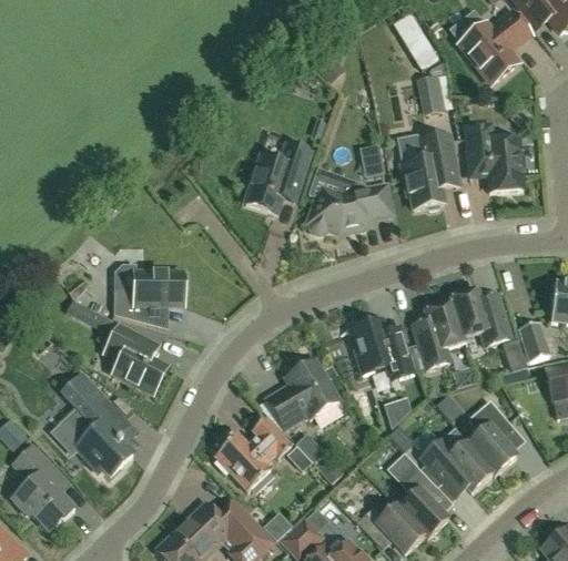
[(514,0),(535,27),(547,17),(558,31),(561,28),(567,28),(567,0),(514,0)]
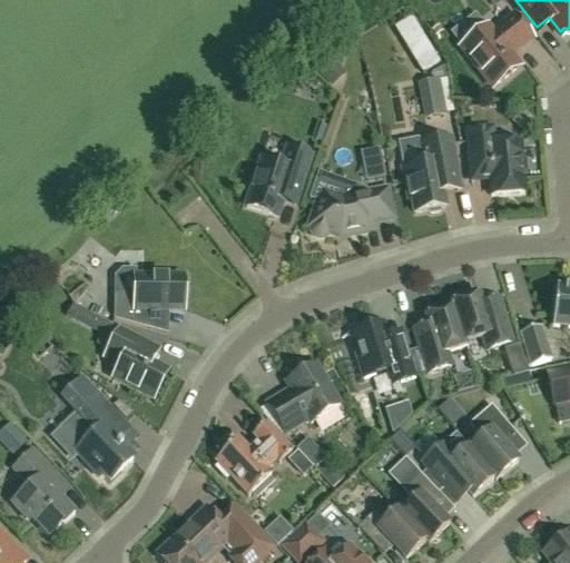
[(509,51),(514,47),(531,33),(513,10),(491,28),(487,22),(460,43),(492,84),(519,62),(509,51)]
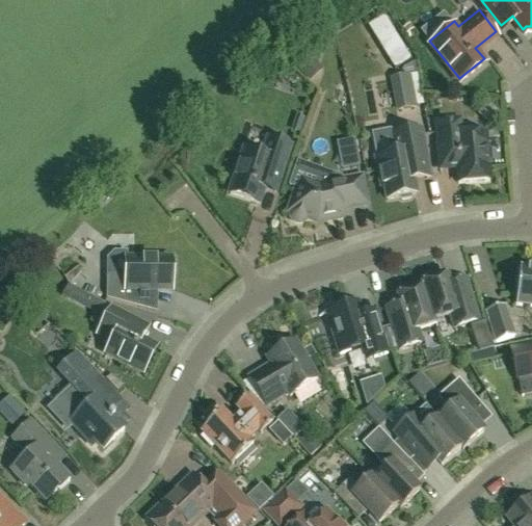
[(410,55),(384,12),(368,23),(395,66),(410,55)]
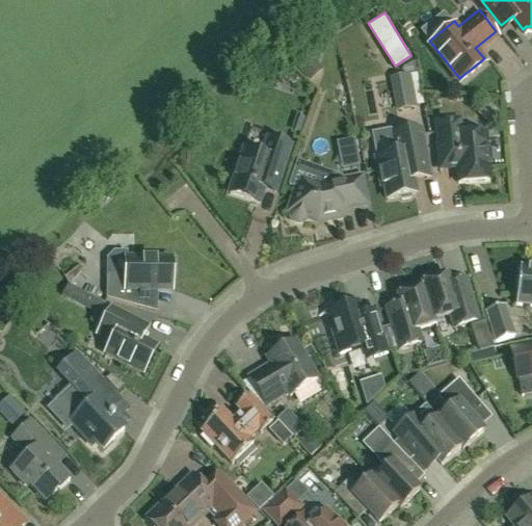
[(321,63),(306,47),(292,59),(308,76),(321,63)]
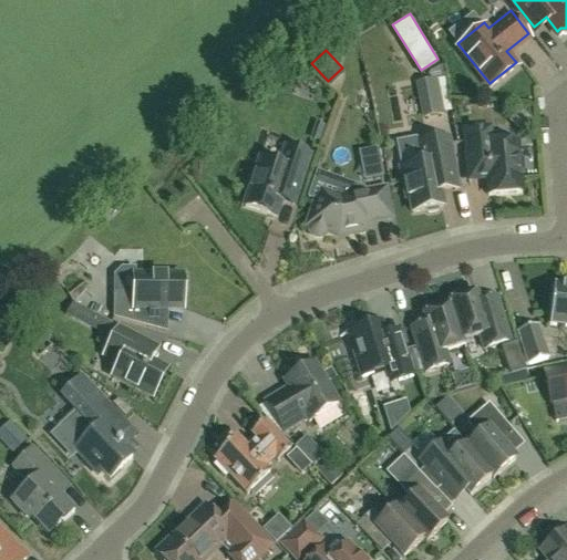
[(441,73),(420,78),(428,113),(449,109),(441,73)]
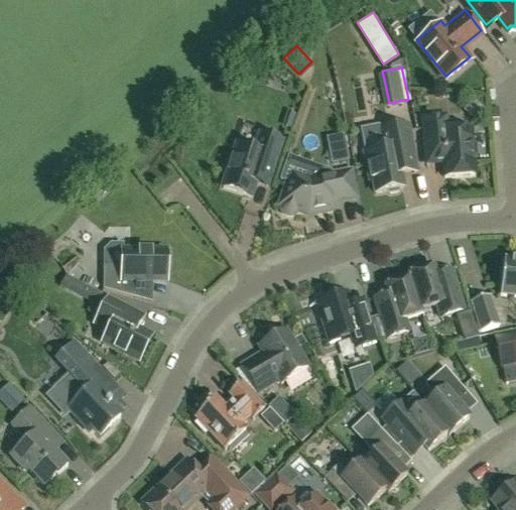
[(474,171),(473,153),(475,149),(475,141),(471,139),(470,124),(437,127),(436,114),(422,115),(426,159),(442,158),(443,173),(474,171)]
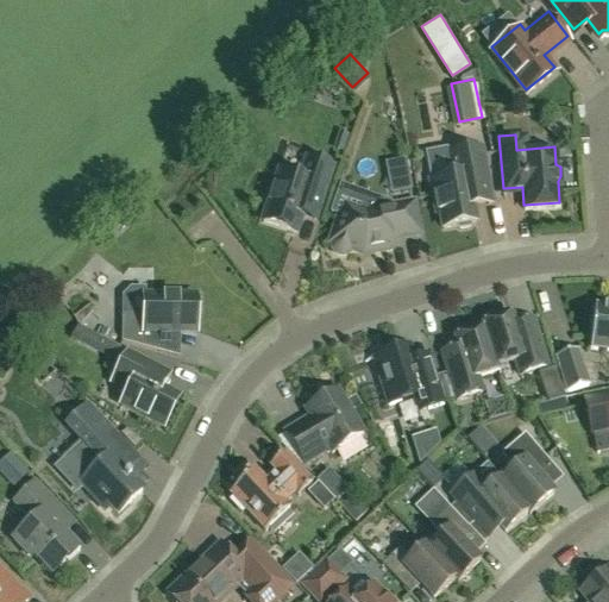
[(491,198),(487,176),(481,143),(447,150),(452,171),(429,175),(437,209),(440,208),(443,224),(456,221),(460,224),(470,223),(471,218),(476,218),(472,202),(491,198)]
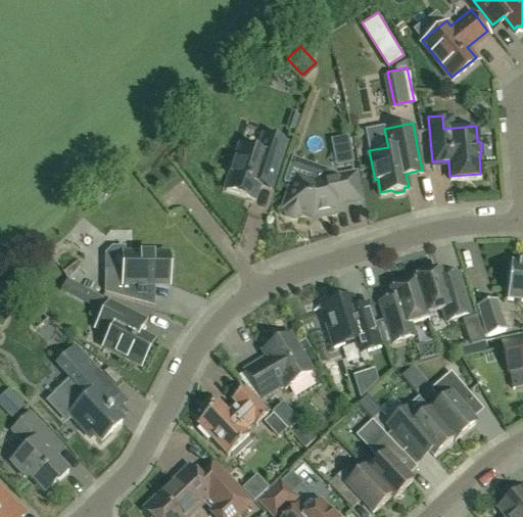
[(270,185),(277,163),(285,139),(263,131),(257,149),(239,143),(225,186),(253,195),(257,181),(270,185)]
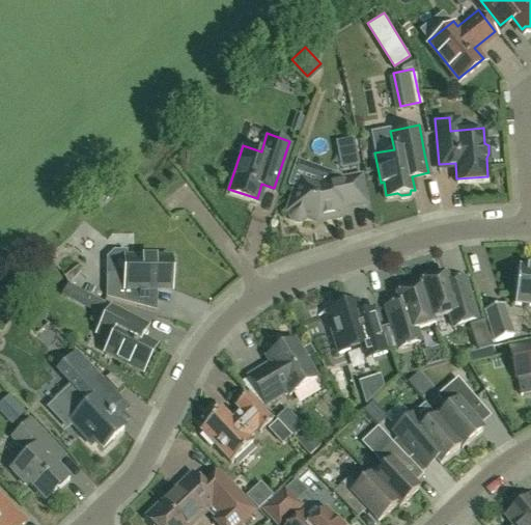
[(298,176),(296,183),(287,206),(289,208),(289,209),(289,211),(289,212),(290,213),(291,215),(292,216),(294,216),(295,217),(297,217),(298,217),(299,217),(301,217),(302,216),(303,216),(304,215),(305,213),(316,217),(342,212),(340,203),(365,199),(360,172),(312,182),(298,176)]
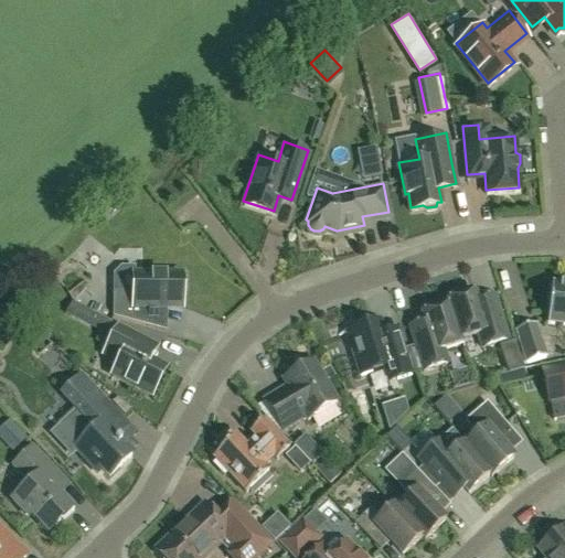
[(181,303),(181,270),(132,270),(132,288),(113,288),(113,312),(145,321),(145,303),(181,303)]
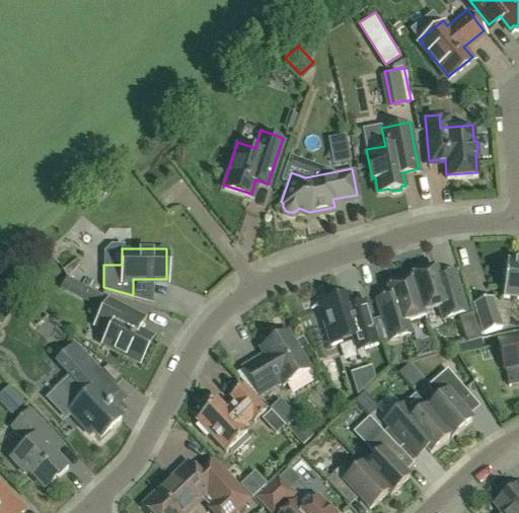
[(518,294),(518,258),(506,257),(502,293),(518,294)]
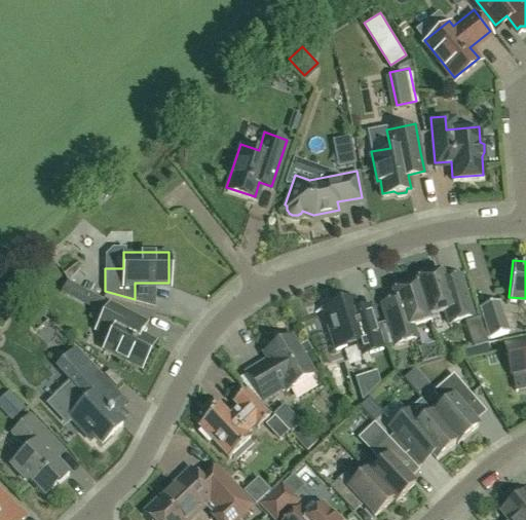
[(442,268),(415,276),(416,280),(417,280),(427,312),(428,312),(444,307),(448,320),(473,311),(462,279),(460,270),(444,275),(442,268)]
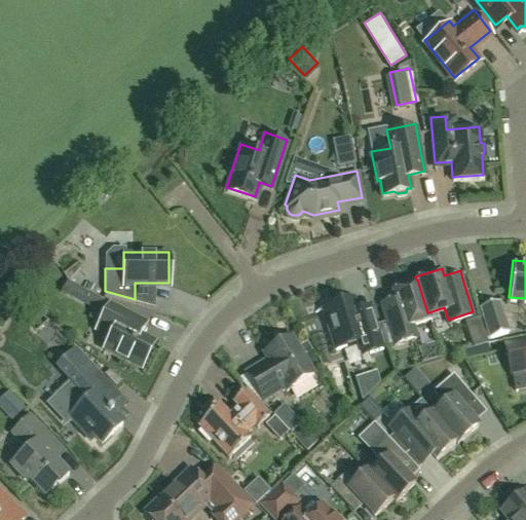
[(395,296),(381,300),(383,308),(393,341),(416,334),(413,322),(429,317),(428,312),(427,312),(417,280),(416,280),(414,281),(413,279),(411,277),(396,283),(393,285),(395,287),(391,288),(395,296)]
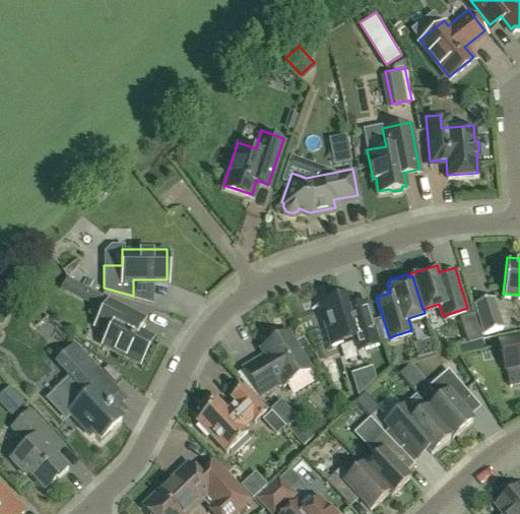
[(349,292),(318,301),(331,342),(350,336),(354,347),(366,344),(378,340),(370,317),(359,321),(352,303),(349,292)]
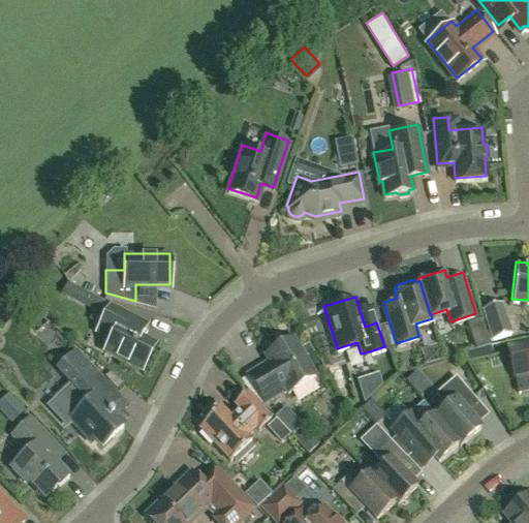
[(493,336),(510,331),(500,300),(483,305),(493,336)]
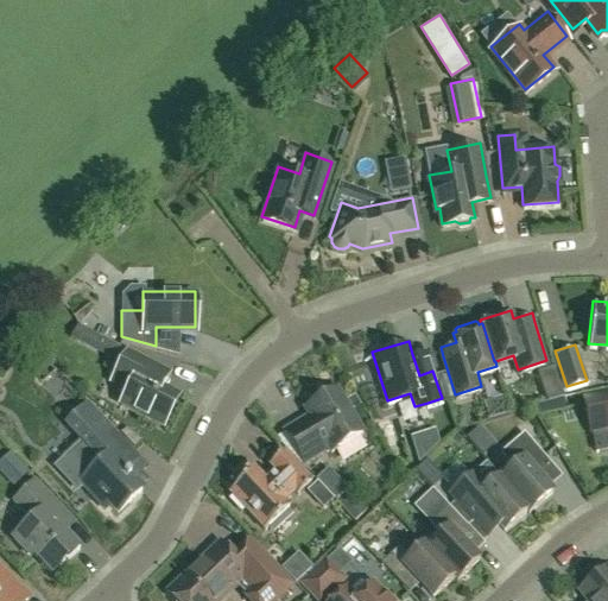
[(153,361),(126,347),(113,373),(130,381),(120,400),(163,422),(178,392),(160,384),(168,368),(153,361)]
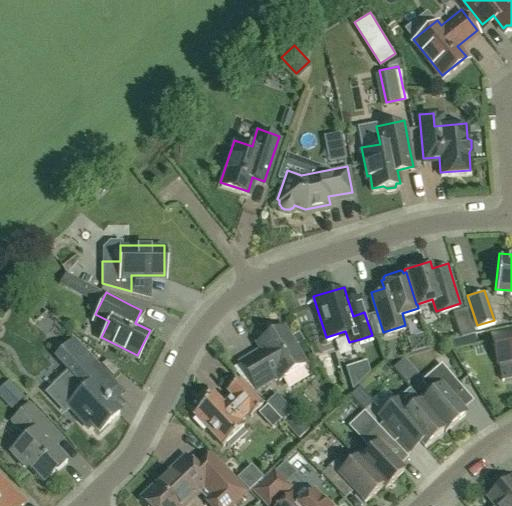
[(304,360),(282,324),(257,340),(261,346),(239,359),(255,385),(276,372),(279,376),(304,360)]
